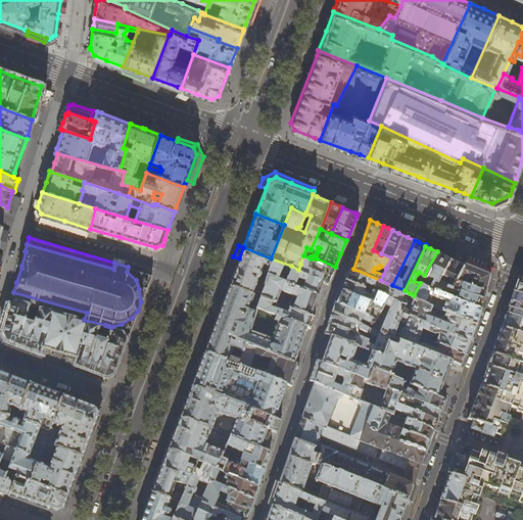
[(270,264),(271,258),(243,247),(239,258),(237,263),(230,283),(260,294),(265,282),(264,282),(267,275),(260,273),(260,271),(260,269),(264,270),(265,266),(262,265),(264,262),(270,264)]
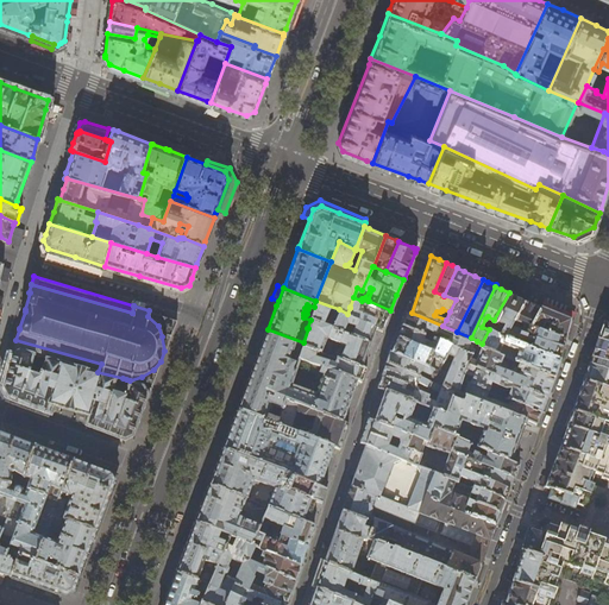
[(509,291),(509,292),(494,320),(491,326),(506,334),(512,323),(526,297),(518,294),(509,291)]
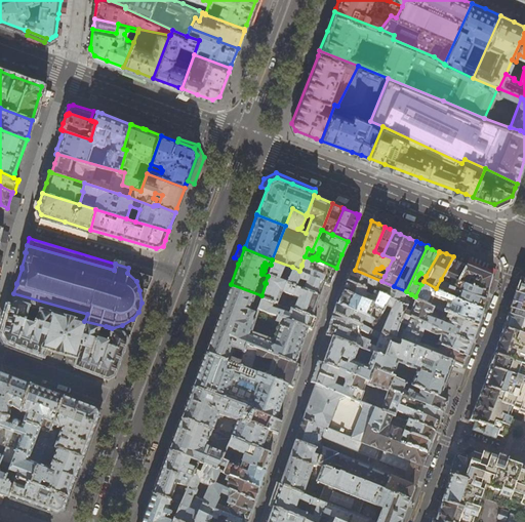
[(484,270),(487,263),(470,255),(467,263),(476,267),(484,270)]
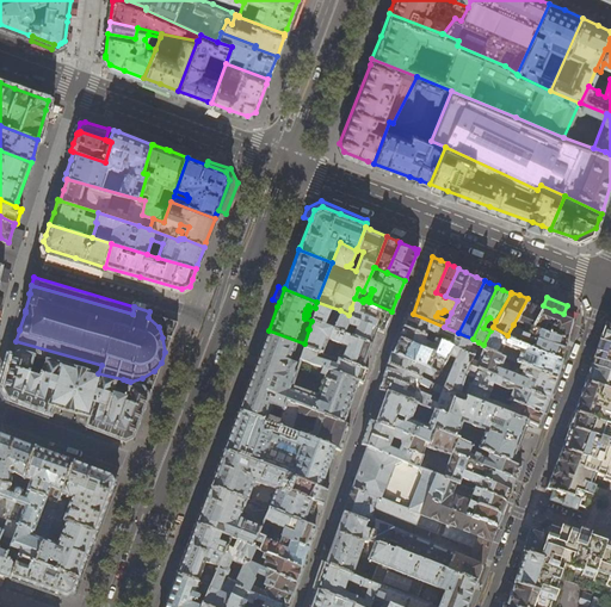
[(370,302),(369,303),(363,302),(355,298),(351,308),(351,309),(349,315),(377,326),(384,328),(386,327),(392,311),(370,302)]
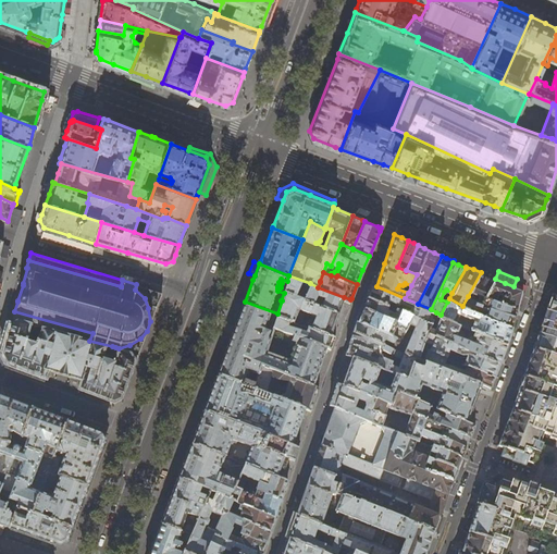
[(521,298),(523,291),(514,286),(505,283),(495,279),(489,275),(481,272),(468,296),(484,302),(486,295),(499,300),(519,307),(521,298)]
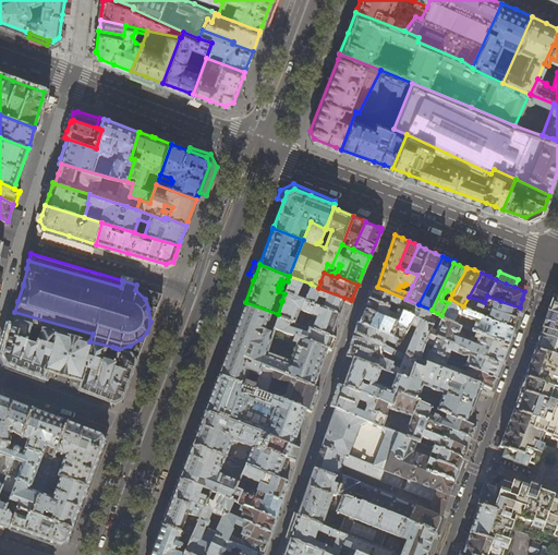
[(304,298),(311,284),(289,276),(288,281),(284,293),(281,301),(282,301),(278,314),(331,334),(338,316),(339,312),(304,298)]
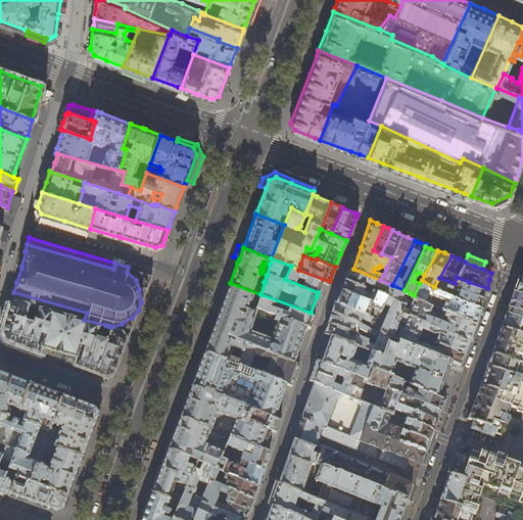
[(322,282),(323,279),(298,270),(291,266),(285,279),(318,292),(322,282)]
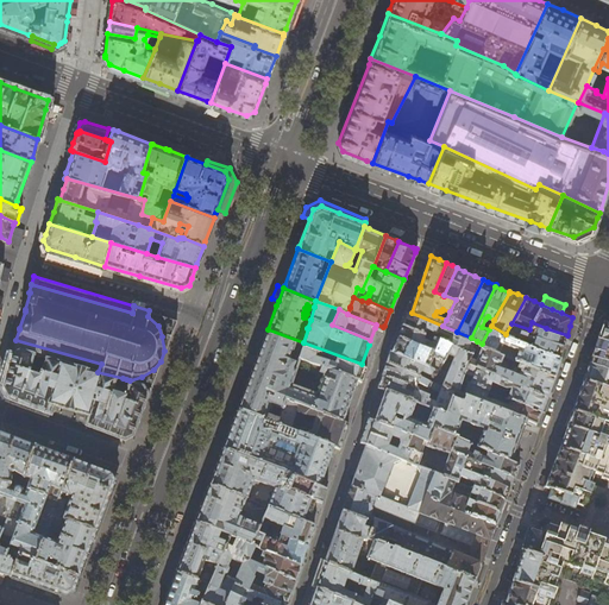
[(177,319),(149,310),(148,316),(158,326),(162,336),(164,351),(169,340),(177,319)]
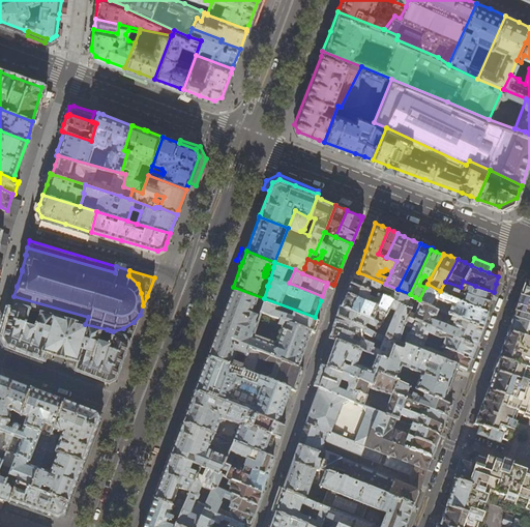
[(412,305),(415,297),(410,294),(398,289),(385,284),(358,272),(354,270),(352,275),(350,281),(351,281),(382,293),(392,297),(412,305)]
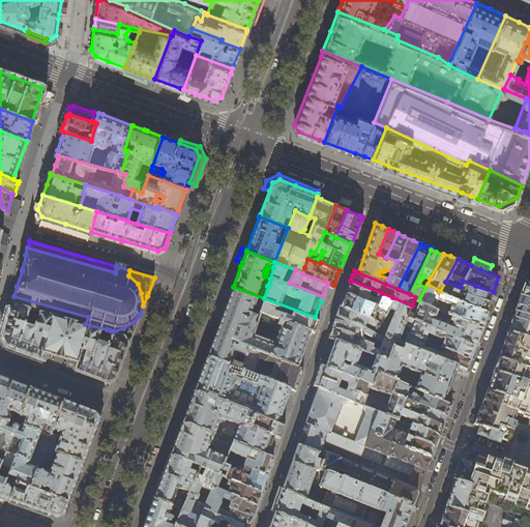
[(378,303),(382,293),(351,281),(349,287),(347,291),(378,303)]
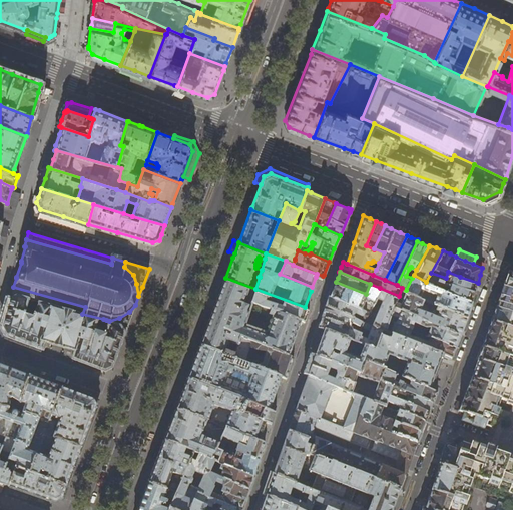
[(460,277),(448,272),(446,278),(431,273),(426,282),(472,301),(477,286),(478,283),(460,277)]
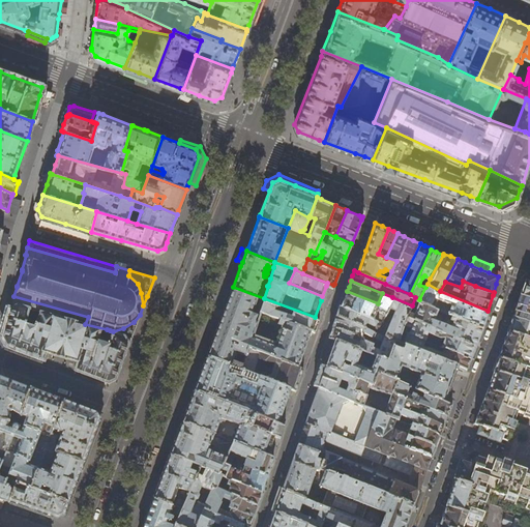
[(487,314),(488,311),(440,291),(428,284),(425,287),(419,299),(482,326),(487,314)]
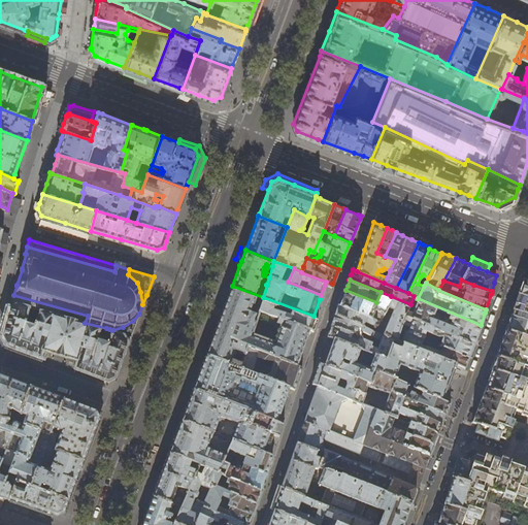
[(527,285),(519,290),(513,308),(506,325),(527,332),(527,285)]
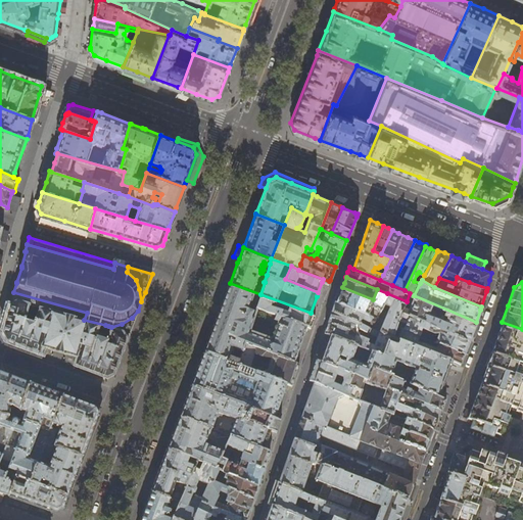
[(256,305),(260,294),(230,283),(221,309),(205,349),(239,362),(245,340),(294,360),(296,353),(302,335),(306,323),(256,305)]
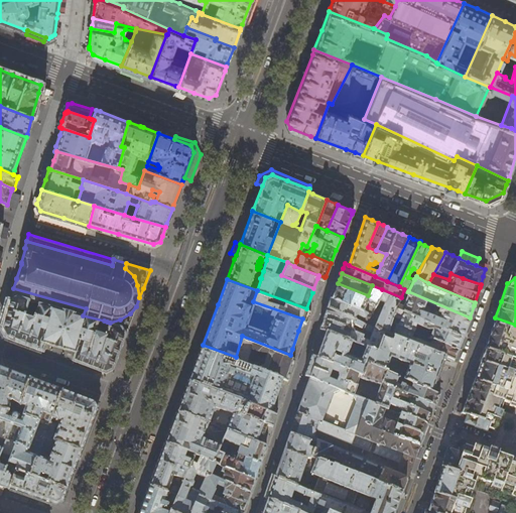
[(372,285),(368,295),(338,283),(335,291),(333,296),(373,312),(379,297),(382,289),(372,285)]
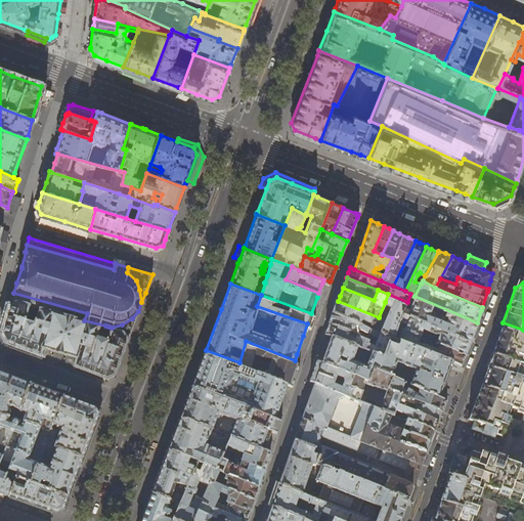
[(106,376),(114,373),(121,356),(136,315),(138,311),(132,318),(122,324),(112,328),(108,327),(107,331),(104,330),(105,326),(84,320),(87,313),(13,293),(7,317),(3,332),(6,338),(7,339),(9,339),(23,344),(40,351),(41,350),(74,363),(75,363),(88,368),(106,376)]
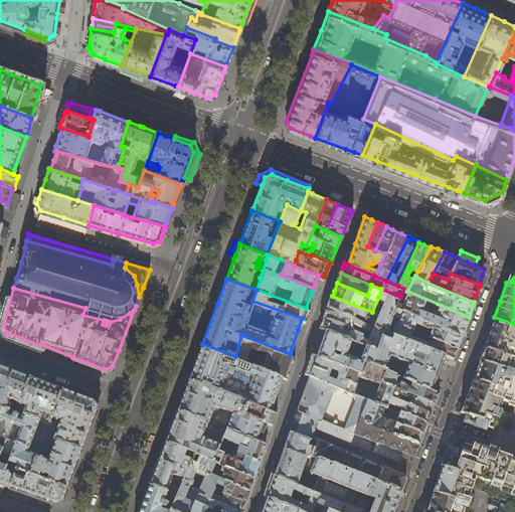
[(378,297),(384,300),(374,324),(384,328),(387,329),(391,319),(400,297),(381,289),(378,297)]
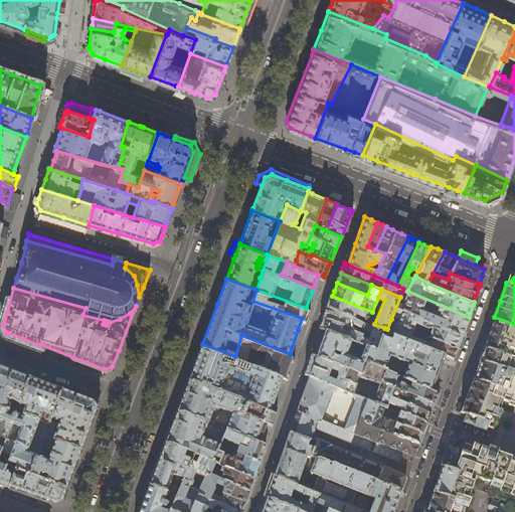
[(464,332),(469,317),(407,291),(403,289),(400,297),(391,319),(458,346),(462,336),(464,332)]
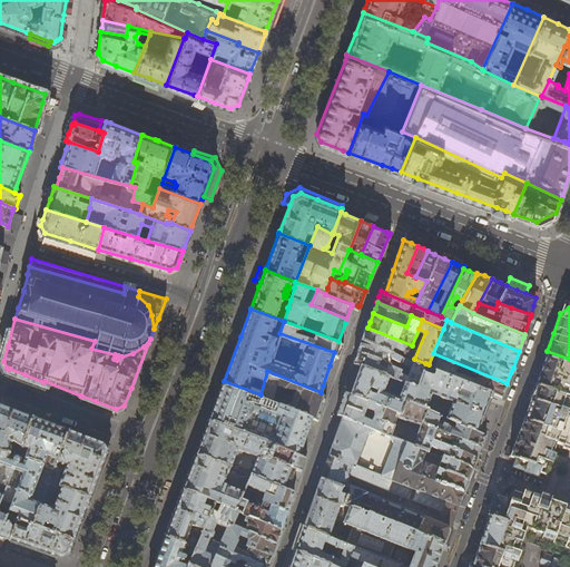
[(340,353),(343,343),(338,341),(284,321),(279,333),(334,352),(340,354),(340,353)]
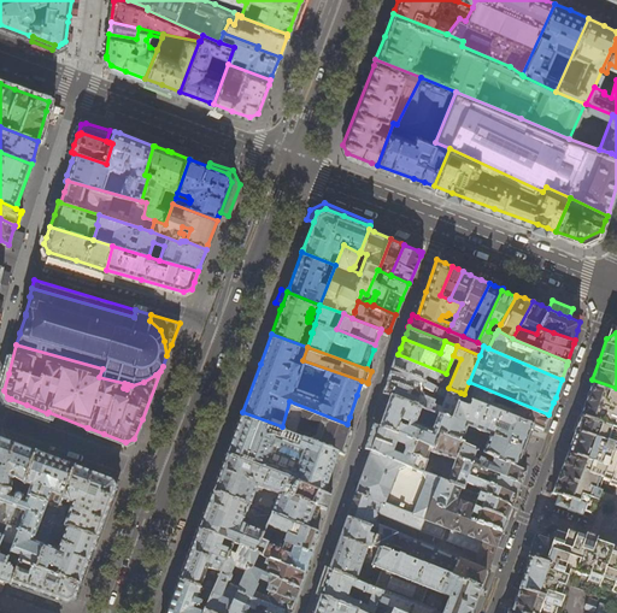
[(446,373),(398,354),(395,353),(393,360),(392,365),(425,378),(427,372),(444,379),(446,373)]
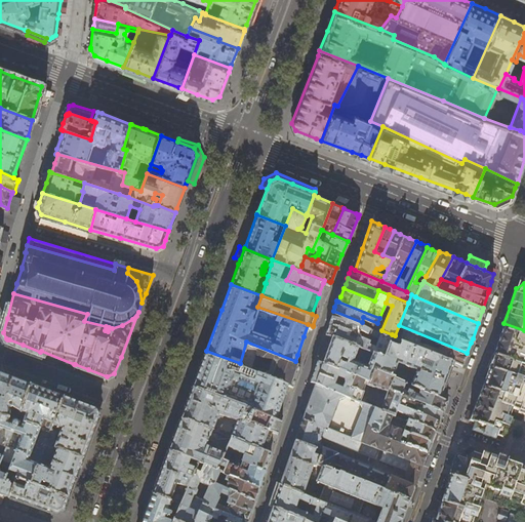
[(390,339),(392,334),(381,330),(362,322),(333,311),(331,316),(329,322),(358,332),(360,327),(368,331),(368,330),(380,335),(376,345),(369,342),(370,338),(358,333),(354,342),(385,354),(390,339)]
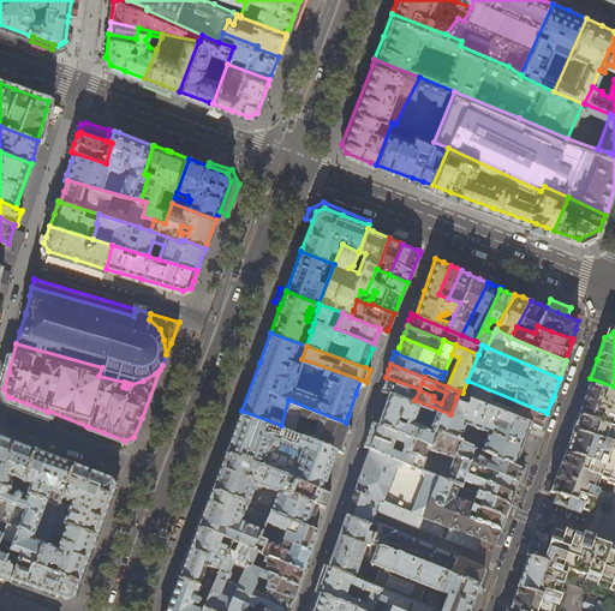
[(419,390),(419,389),(386,377),(382,387),(382,388),(389,390),(415,400),(419,390)]
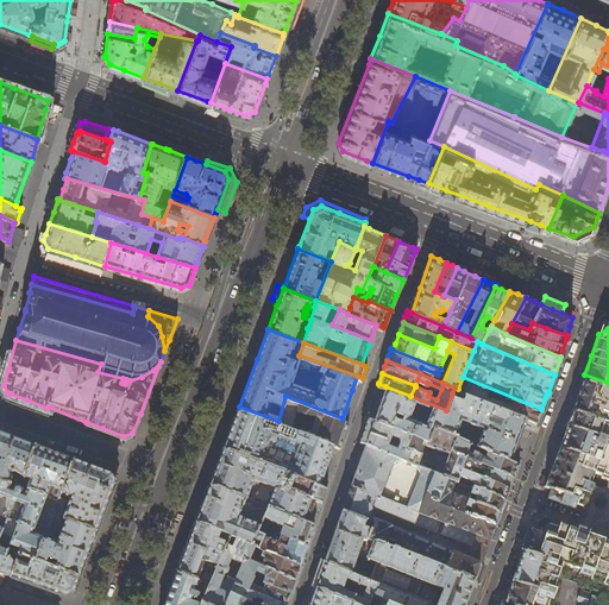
[(608,383),(584,375),(583,378),(573,405),(567,422),(560,445),(551,470),(545,483),(547,483),(552,485),(550,491),(584,503),(594,474),(596,468),(608,472),(608,383)]
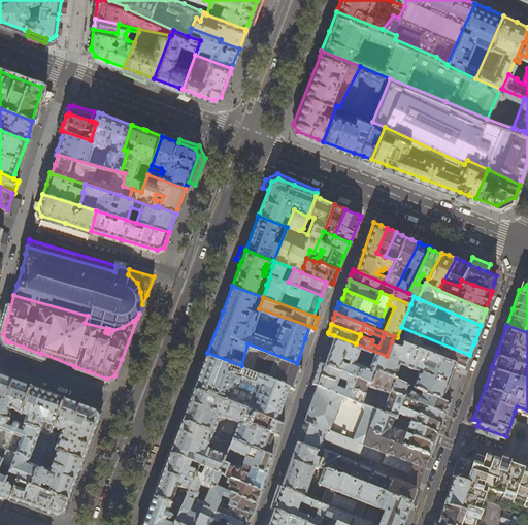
[(465,364),(469,355),(401,327),(397,337),(404,340),(456,361),(465,365),(465,364)]
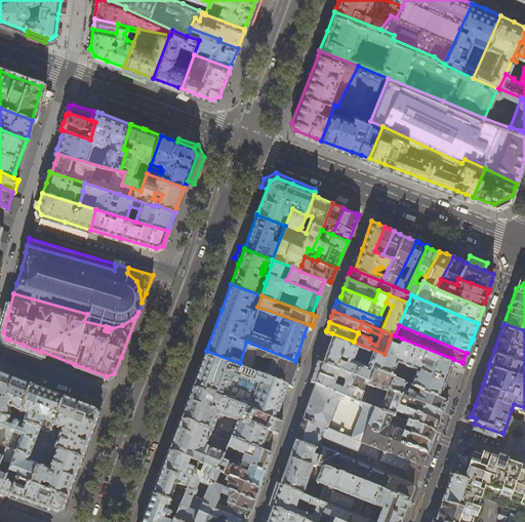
[(379,368),(385,354),(354,342),(332,333),(327,347),(323,360),(355,373),(369,378),(374,366),(379,368)]
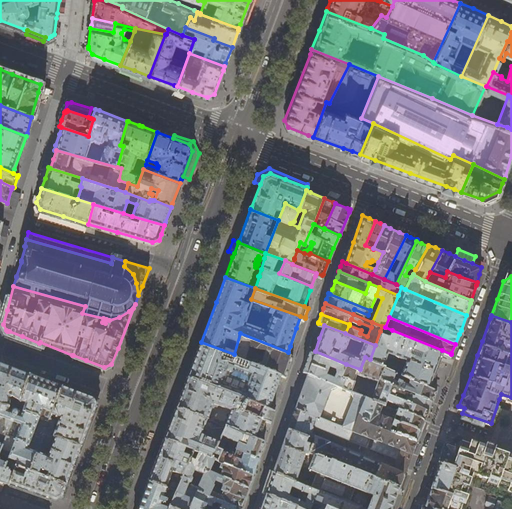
[(441,355),(442,350),(392,330),(390,335),(380,331),(375,345),(370,359),(384,365),(430,385),(431,382),(441,355)]
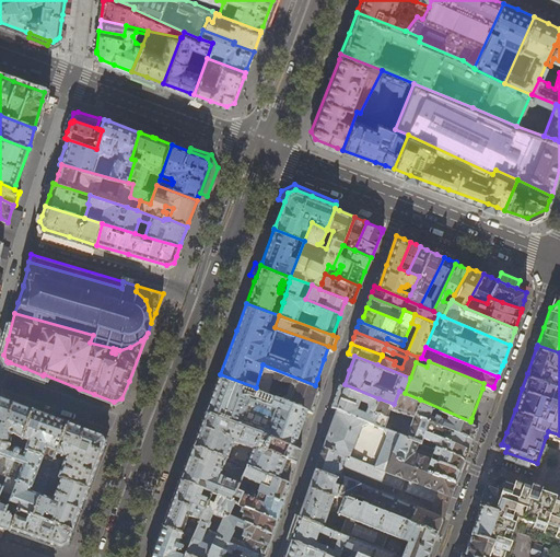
[(307,407),(313,410),(315,403),(321,387),(315,385),(263,364),(256,387),(307,407)]
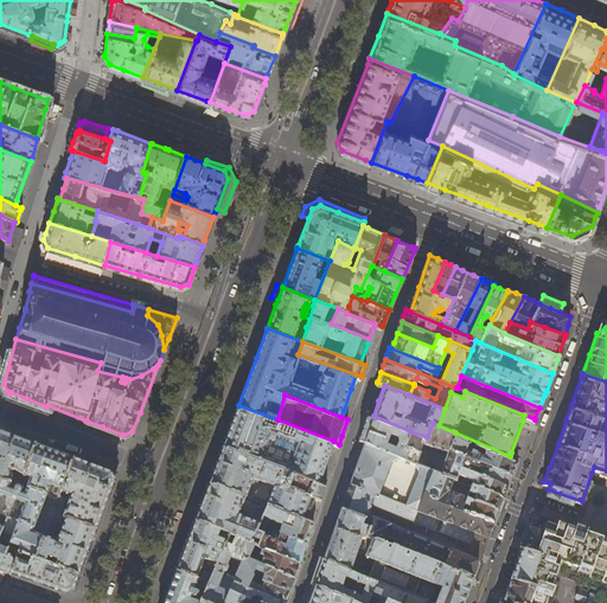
[(327,456),(333,441),(278,419),(238,405),(236,410),(223,443),(285,467),(287,468),(291,469),(319,481),(326,462),(327,456)]
